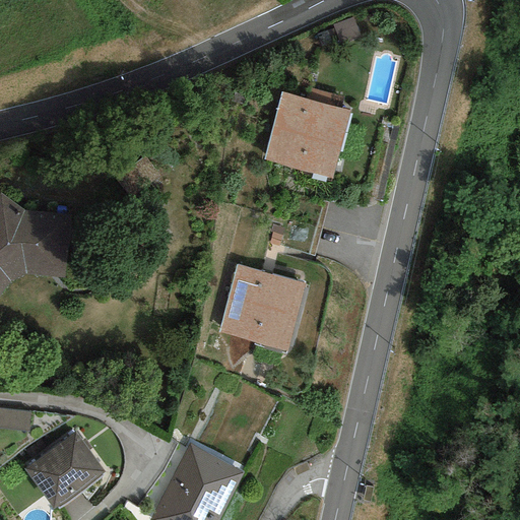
[(349,111),(281,92),(263,160),(331,179),(349,111)]
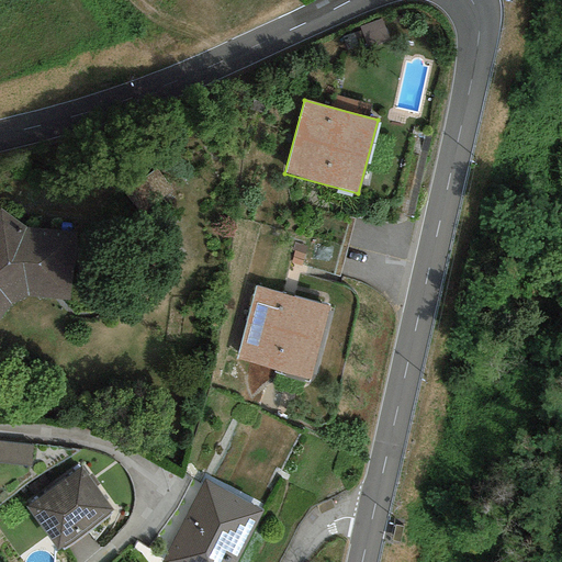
[(30,231),(1,209),(0,210),(0,315),(8,306),(25,299),(66,302),(71,235),(30,231)]
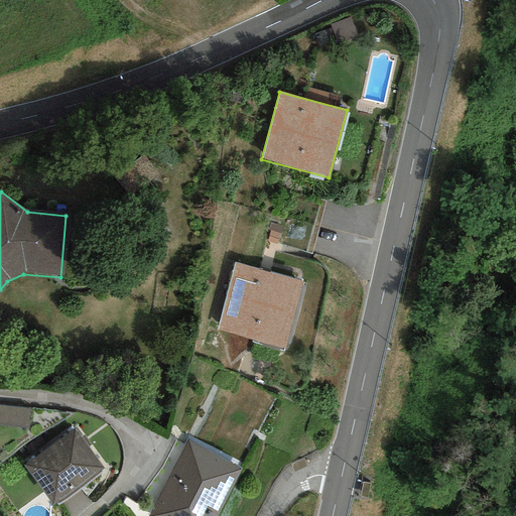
[(301,281),(234,262),(215,331),(283,349),(301,281)]
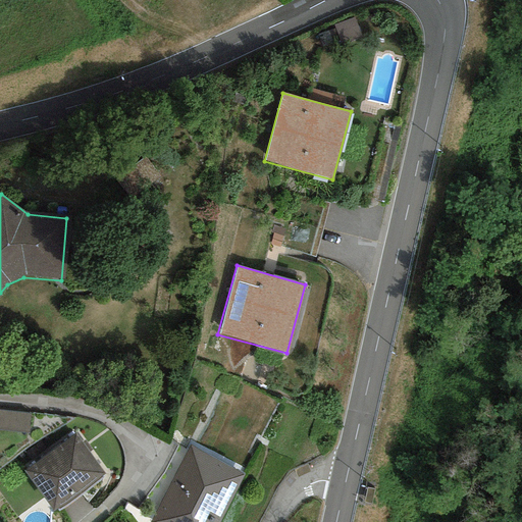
[(30,413),(0,409),(0,430),(28,433),(30,413)]
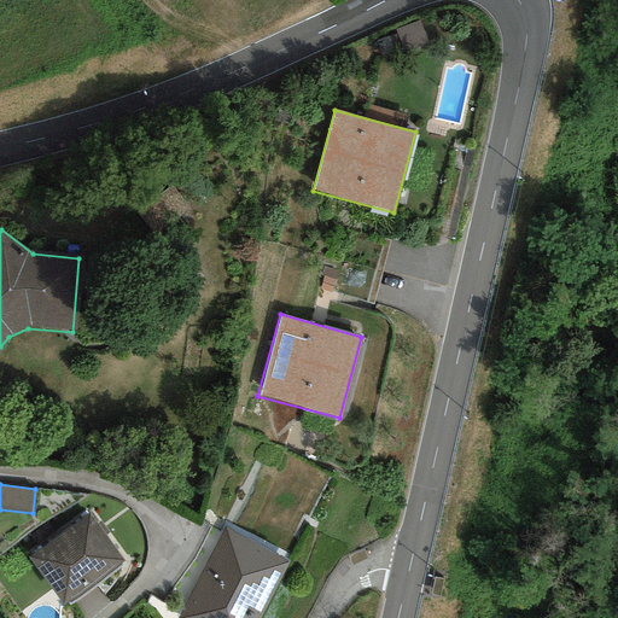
[(123,560),(88,512),(27,558),(62,605),(123,560)]
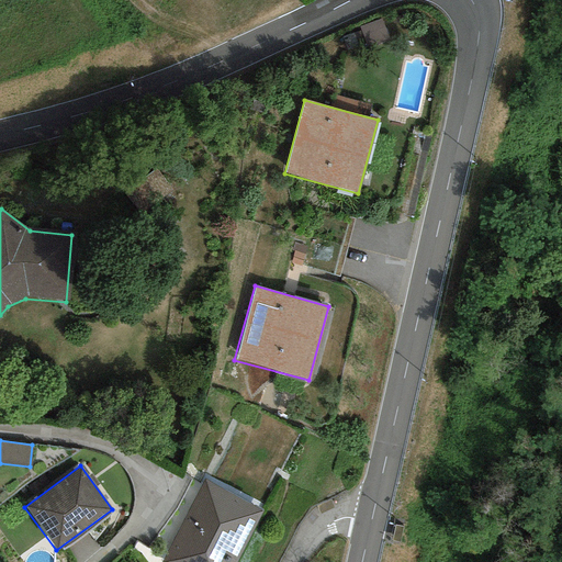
[(236,561),(263,510),(204,480),(161,561),(236,561)]
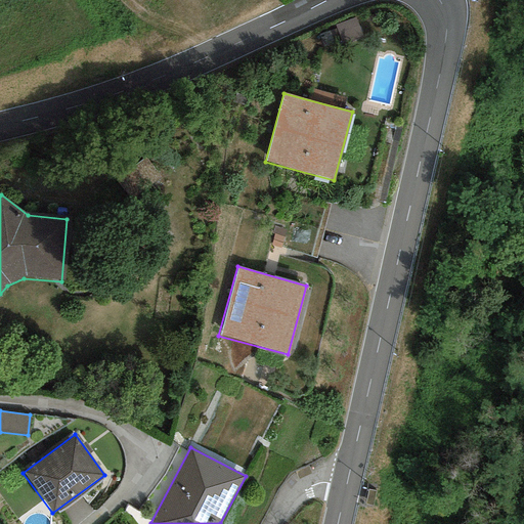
All buildings are outlined.
